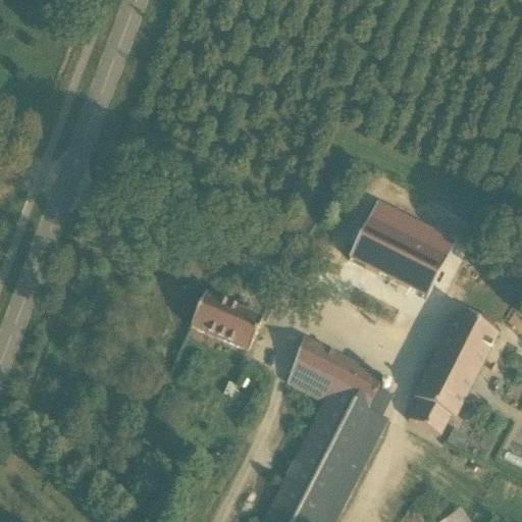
[(350,209),(331,250),(412,284),(430,244),(350,209)]
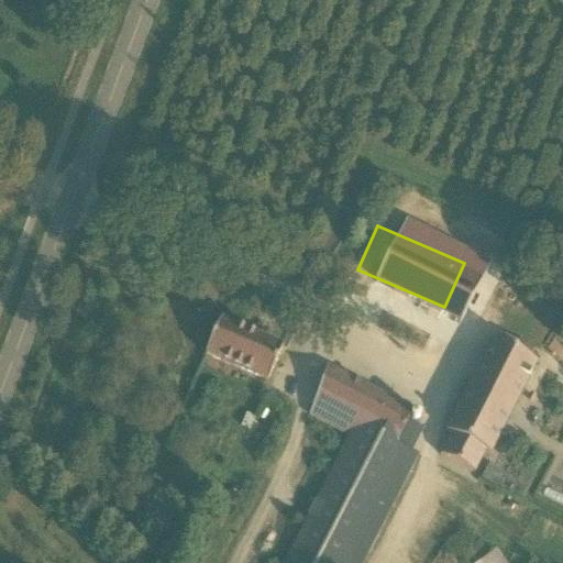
[(537,253),(514,242),(506,258),(529,269),(537,253)]
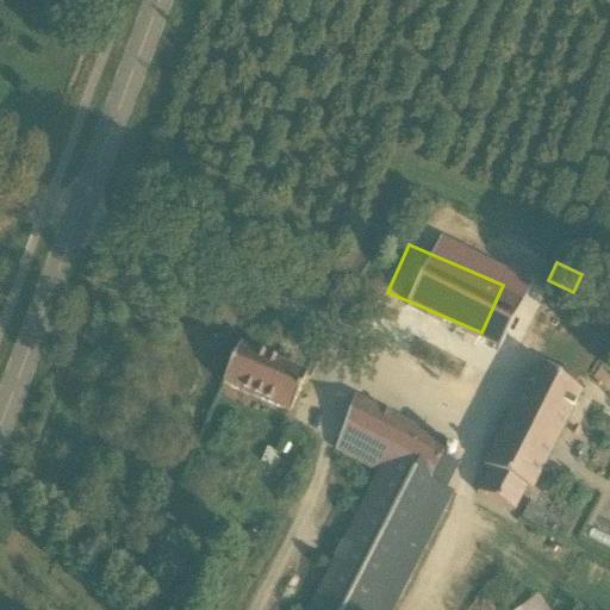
[(290,415),(297,399),(306,377),(238,347),(222,385),(290,415)]
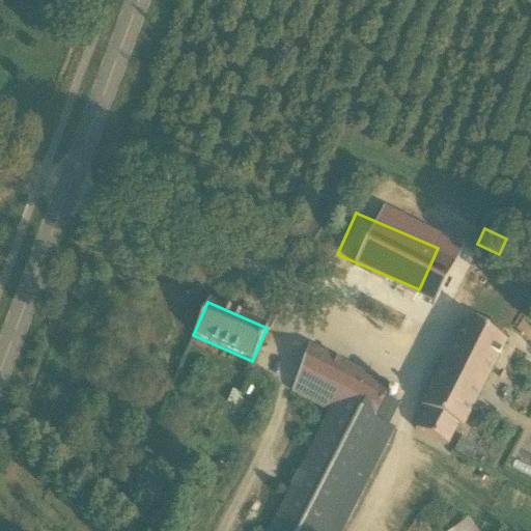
[(425,411),(416,430),(448,447),(457,427),(463,429),(506,343),(465,323),(421,409),(425,411)]
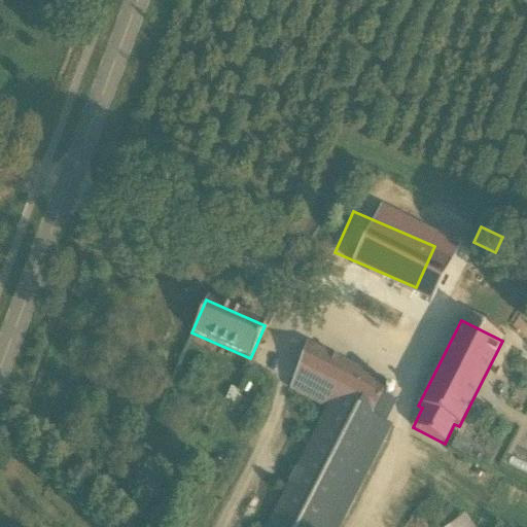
[(396,403),(382,396),(387,385),(307,344),(289,390),(324,410),(265,526),(322,526),(378,419),(386,423),(396,403)]
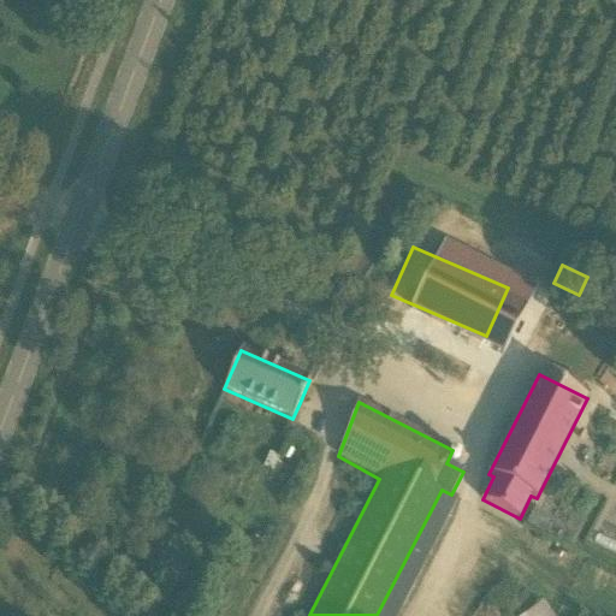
[(223,440),(231,414),(218,410),(211,437),(223,440)]
